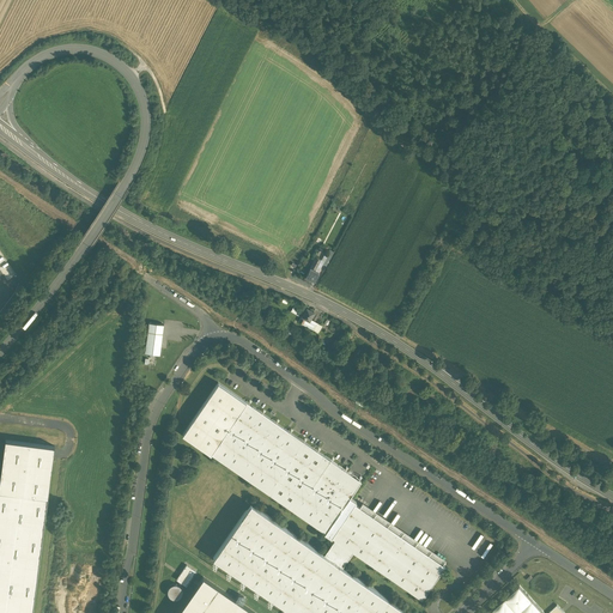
[(316,256),(310,267),(315,269),(321,259),(316,256)]
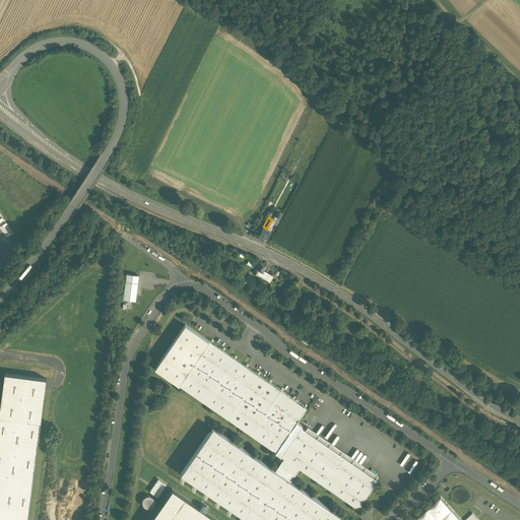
[(267,229),(263,226),(259,234),(266,238),(270,231),(267,229)]
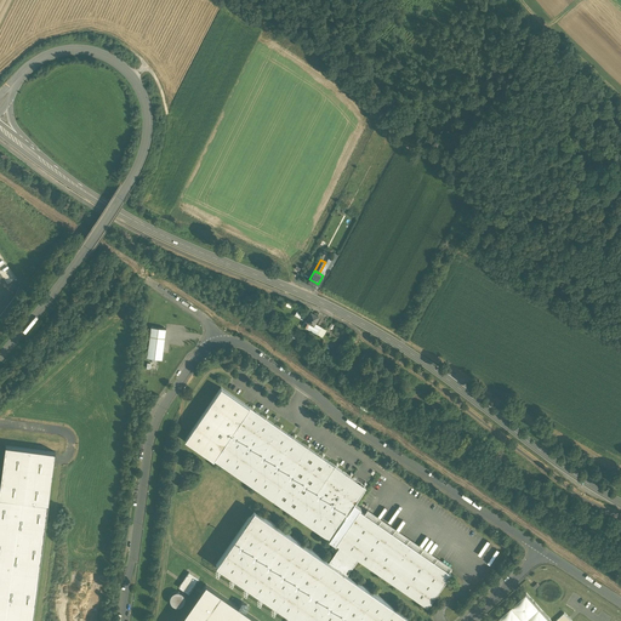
[(412,308),(405,320),(409,323),(410,322),(416,311),(412,308)]
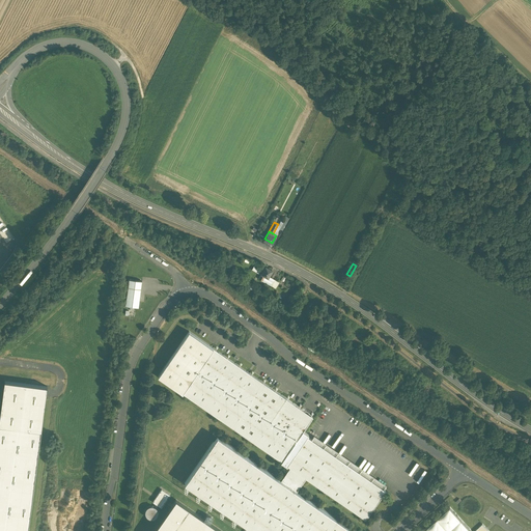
[(266,267),(264,269),(262,268),(261,270),(262,271),(261,274),(264,275),(268,277),(272,270),(266,267)]
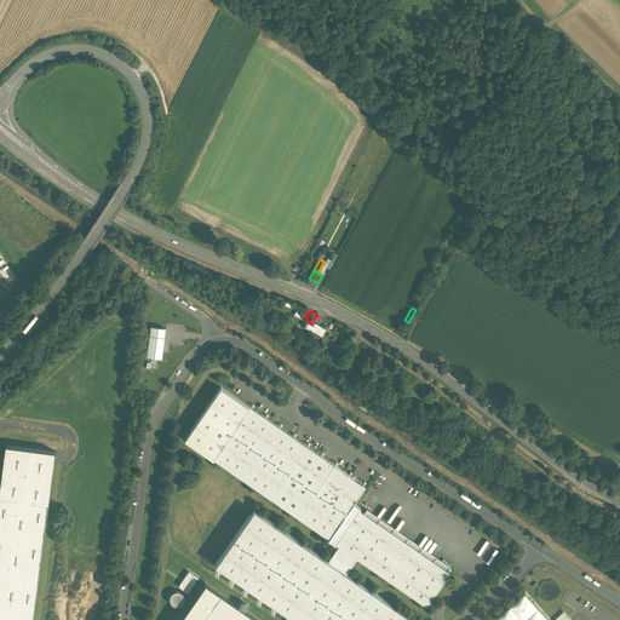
[(408,322),(405,320),(400,329),(406,333),(408,328),(409,329),(411,327),(409,327),(412,322),(409,321),(408,322)]
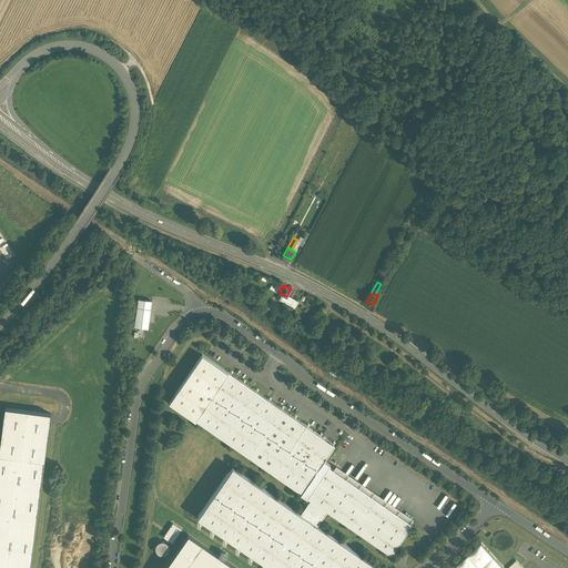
[(148,328),(152,300),(138,298),(134,326),(148,328)]
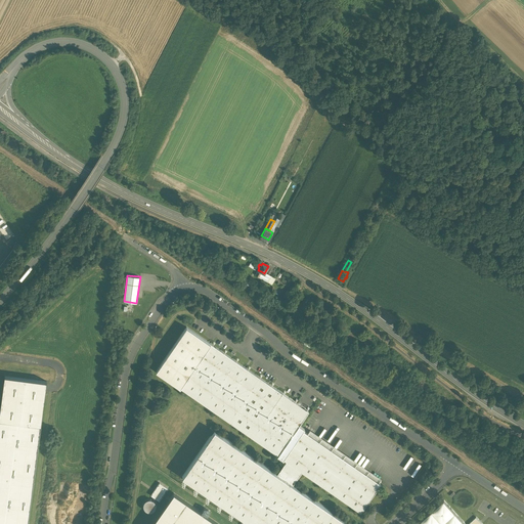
[(186,326),(156,370),(179,387),(210,343),(186,326)]
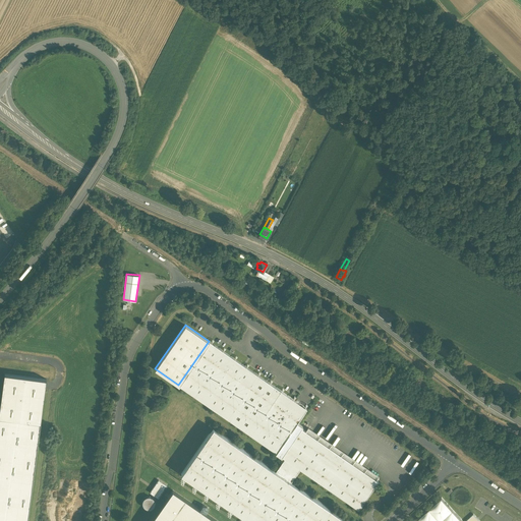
[(307,409),(209,341),(178,385),(276,453),(282,458),(301,428),(303,426),(297,423),(307,409)]
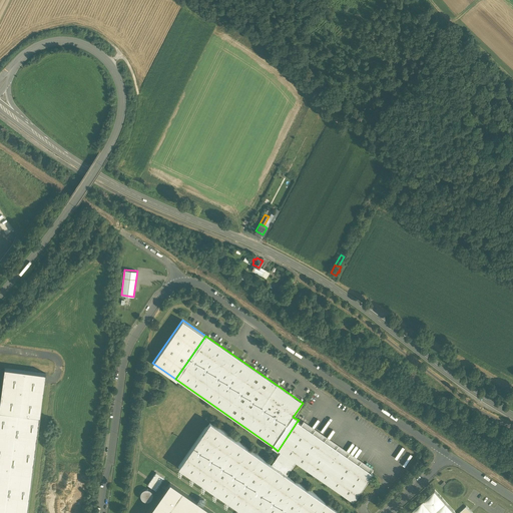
[(46,373),(4,368),(3,376),(0,402),(0,410),(40,416),(44,382),(46,373)]
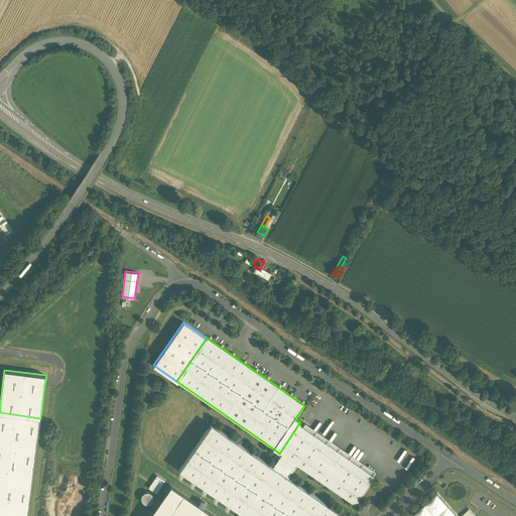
[(0,515),(27,515),(40,418),(0,412),(0,515)]
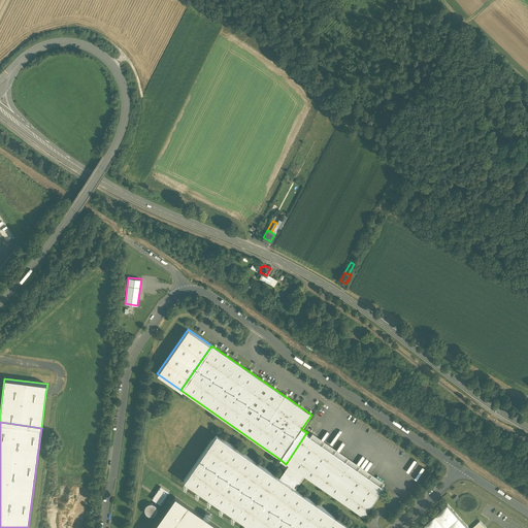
[(384,483),(312,432),(309,436),(305,434),(286,463),(288,464),(303,475),(363,517),(384,488),(382,487),(384,483)]
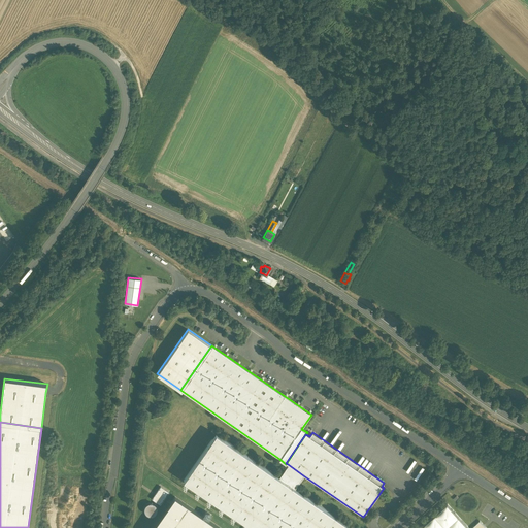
[(279,476),(216,433),(184,480),(253,527),(342,527),(347,523),(295,488),(279,476)]
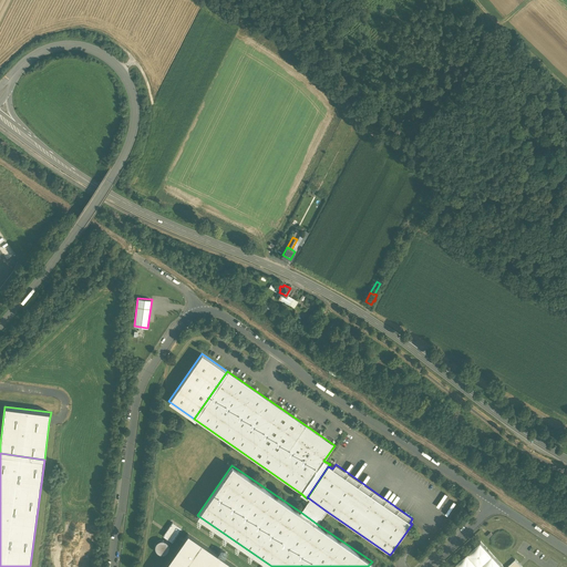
[(326,511),(309,498),(300,512),(317,524),(326,511)]
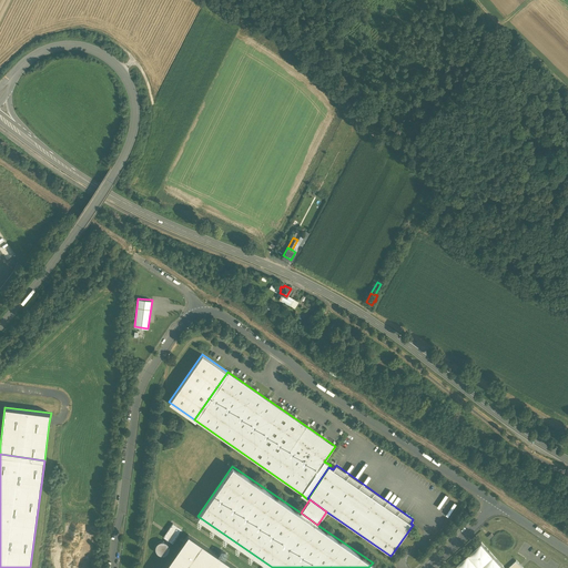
[(173,524),(163,537),(173,543),(182,530),(173,524)]
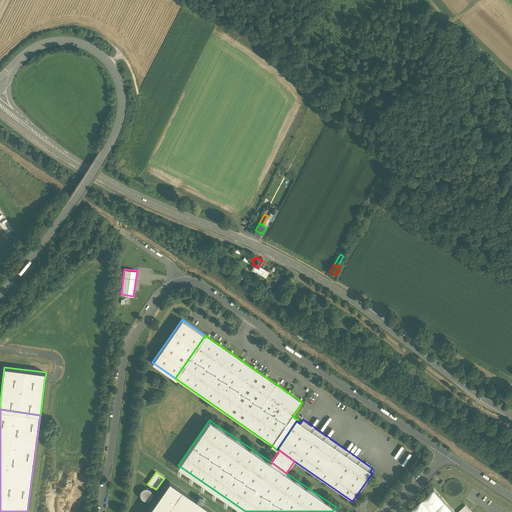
[(148,511),(213,511),(169,481),(148,511)]
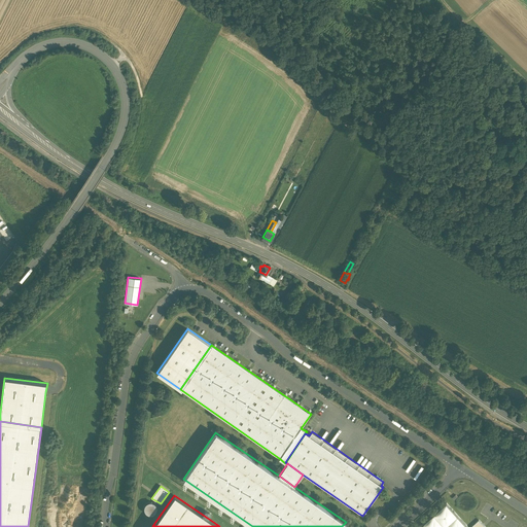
[(152,516),(154,515),(155,513),(156,510),(156,507),(155,505),(153,503),(151,502),(148,502),(146,504),(145,505),(144,508),(144,511),(145,513),(147,515),(149,516),(152,516)]
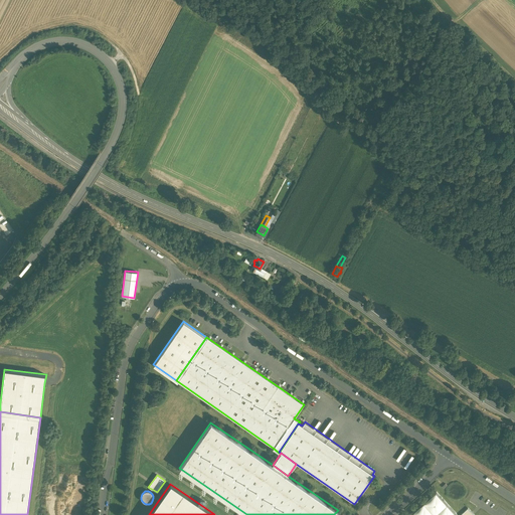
[(457,514),(437,492),(412,513),(413,514),(457,514)]
